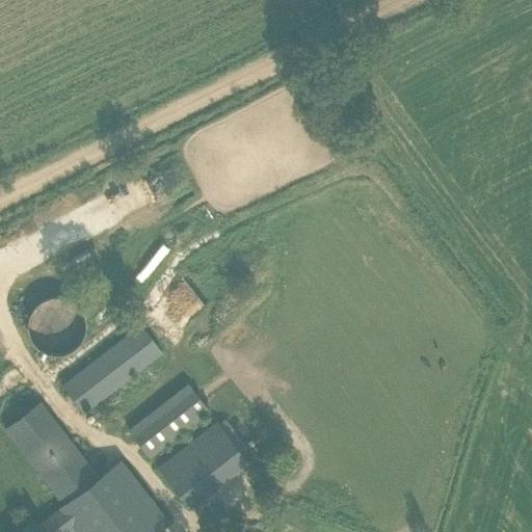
[(68,299),(60,297),(53,297),(46,298),(38,302),(33,308),(29,314),(27,321),(27,328),(28,336),(32,343),(37,348),(44,352),(51,354),(58,355),(65,353),(73,350),(78,345),(82,339),(84,331),(85,323),(83,316),(80,310),(75,303),(68,299)]
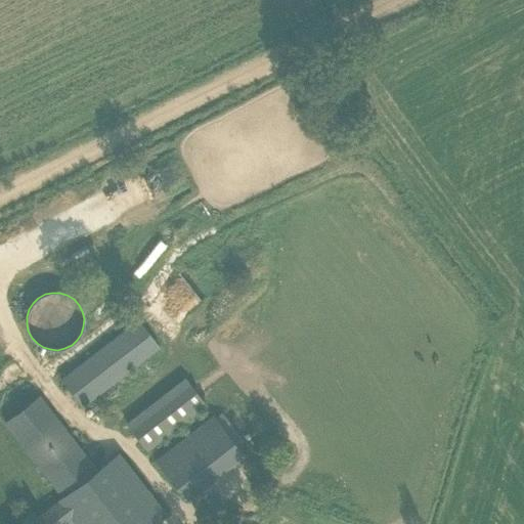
[(145,337),(148,334),(137,319),(58,380),(80,408),(156,350),(145,337)]
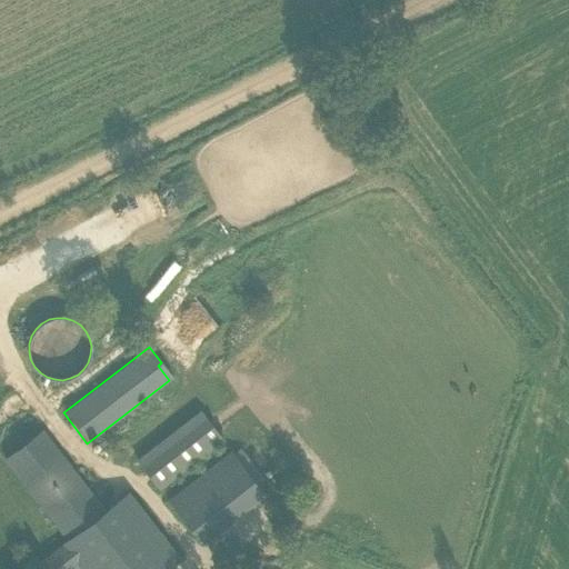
[(159,491),(223,441),(191,399),(126,449),(159,491)]
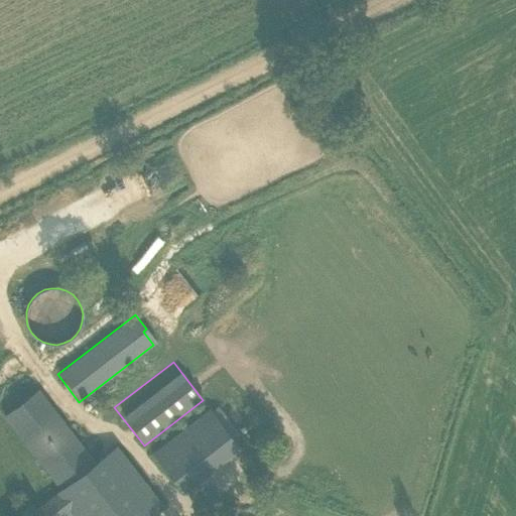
[(116,445),(95,462),(38,389),(5,415),(61,489),(57,492),(57,493),(34,509),(32,505),(16,515),(56,515),(69,508),(74,515),(157,515),(166,510),(116,445)]
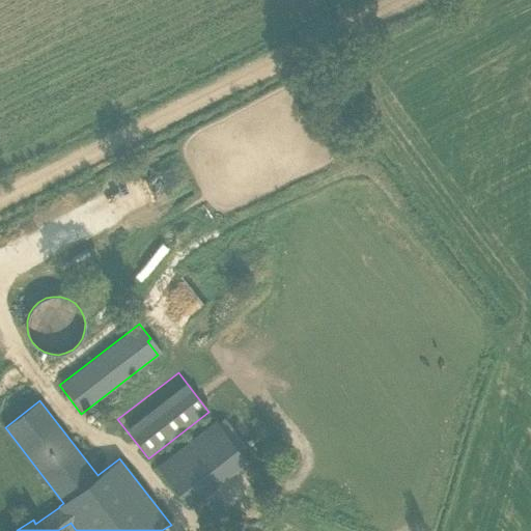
[(223,414),(158,464),(190,505),(255,455),(223,414)]
